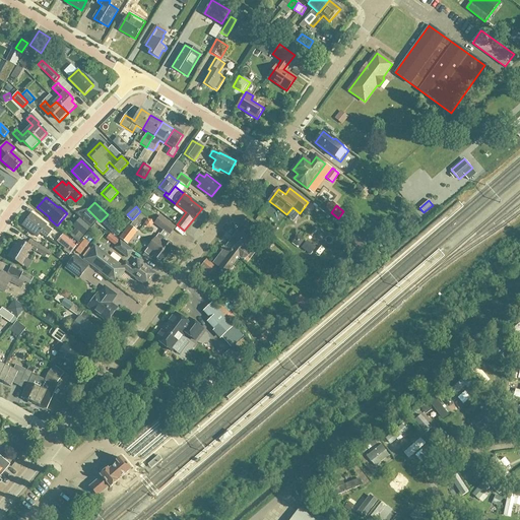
[(99,220),(87,209),(75,213),(90,228),(99,220)]
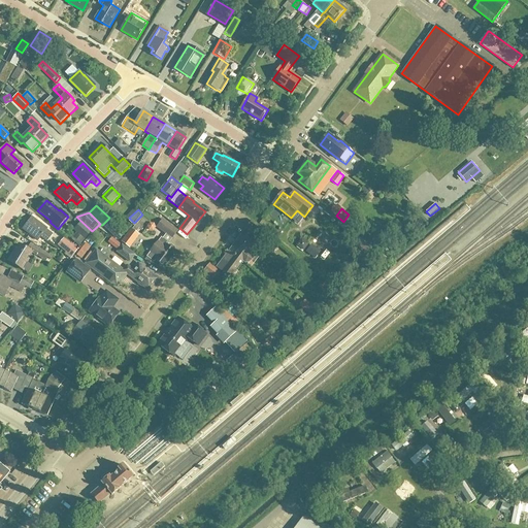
[(47,242),(53,235),(46,231),(47,230),(39,224),(39,225),(31,220),(24,230),(38,241),(41,237),(47,242)]
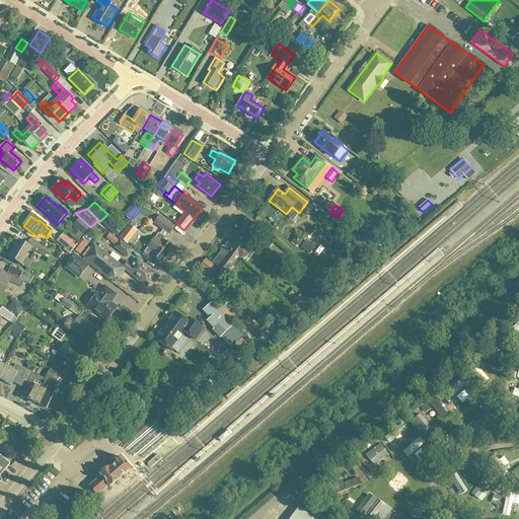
[(169,234),(174,227),(160,216),(155,223),(169,234)]
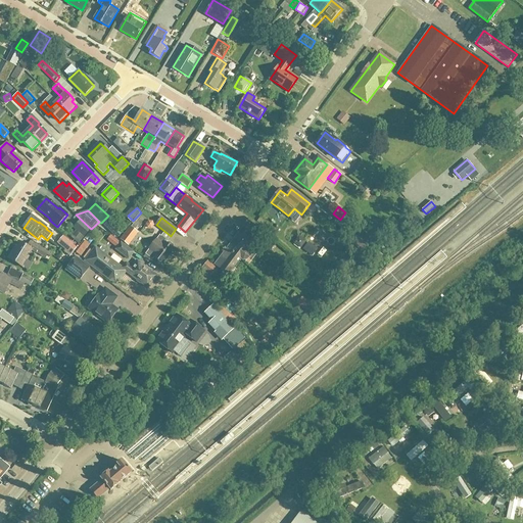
[(250,219),(244,227),(256,237),(264,229),(250,219)]
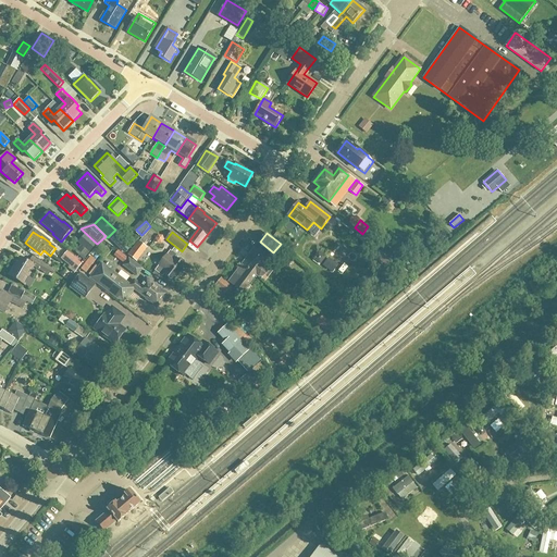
[(96,245),(85,235),(78,243),(85,248),(79,256),(84,259),(96,245)]
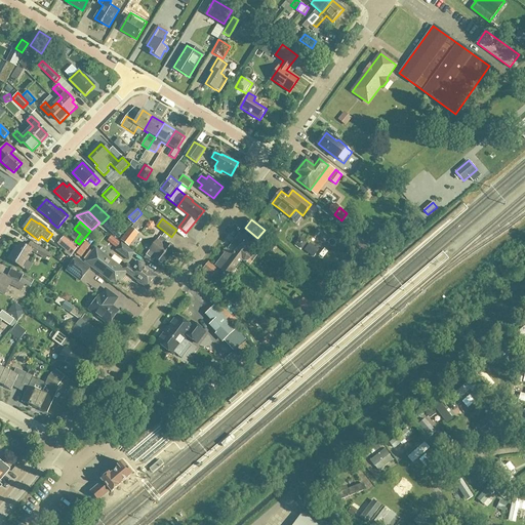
[(131,229),(121,242),(127,247),(137,234),(131,229)]
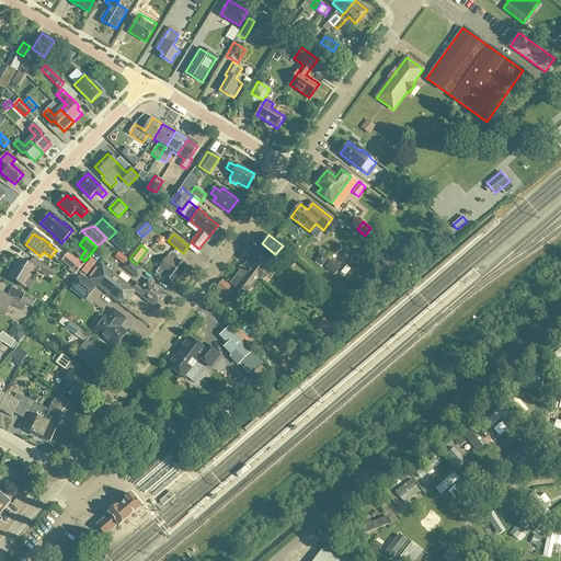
[(378,249),(373,255),(391,268),(397,262),(378,249)]
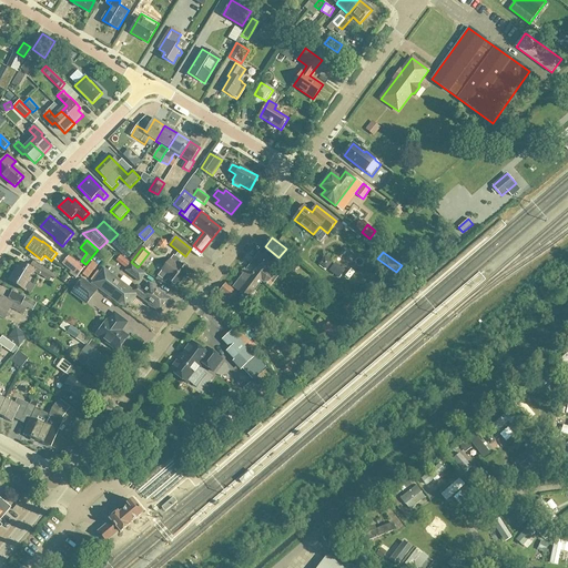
[(261,282),(264,284),(269,283),(272,280),(271,275),(267,273),(274,265),(266,259),(265,259),(260,254),(246,271),(261,282)]
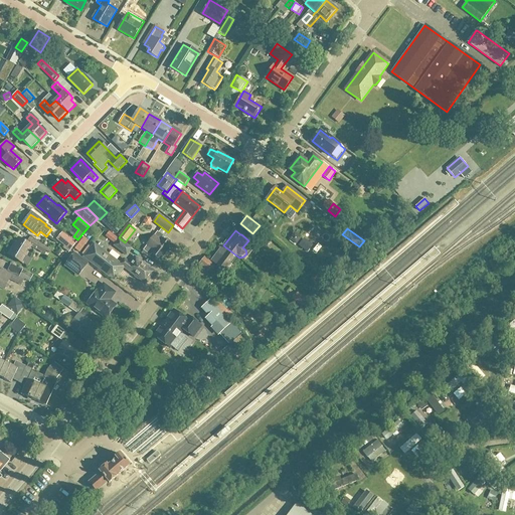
[(111,231),(107,236),(114,243),(119,239),(111,231)]
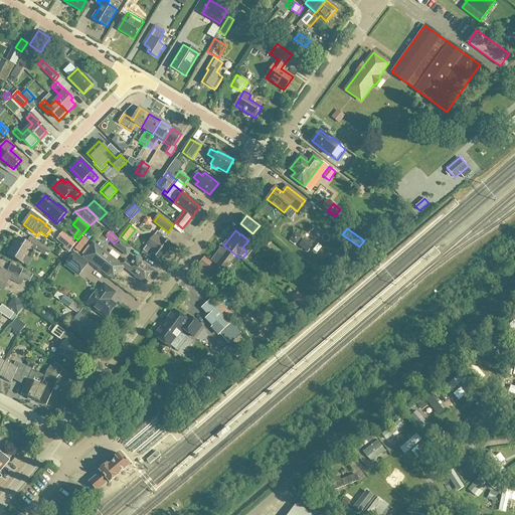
[(69,252),(76,244),(62,232),(57,239),(66,246),(64,248),(69,252)]
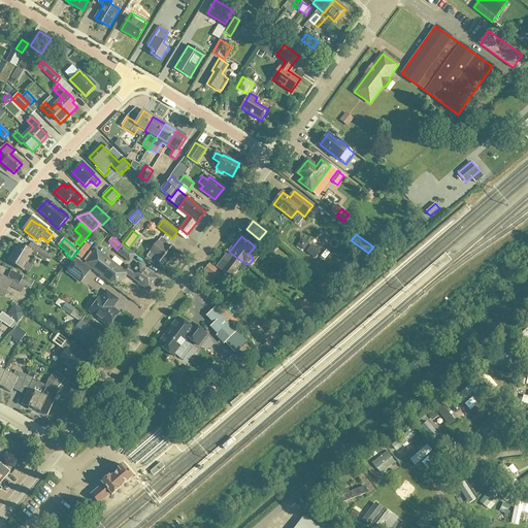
[(175,252),(174,251),(175,250),(175,248),(171,244),(169,244),(168,246),(167,245),(169,243),(162,238),(147,257),(155,262),(157,260),(164,266),(175,252)]
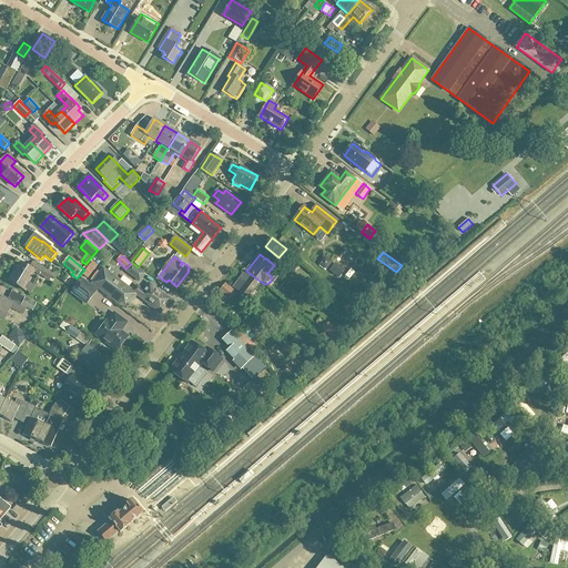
[(40,275),(44,270),(33,263),(30,270),(21,264),(14,274),(13,273),(9,281),(22,290),(27,282),(28,283),(34,272),(40,275)]
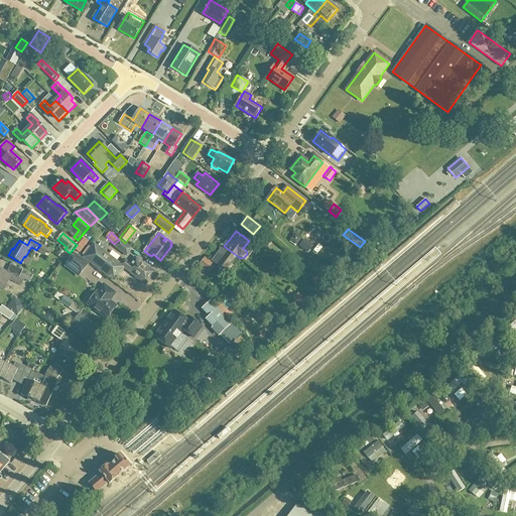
[(114,246),(127,256),(132,249),(119,240),(114,246)]
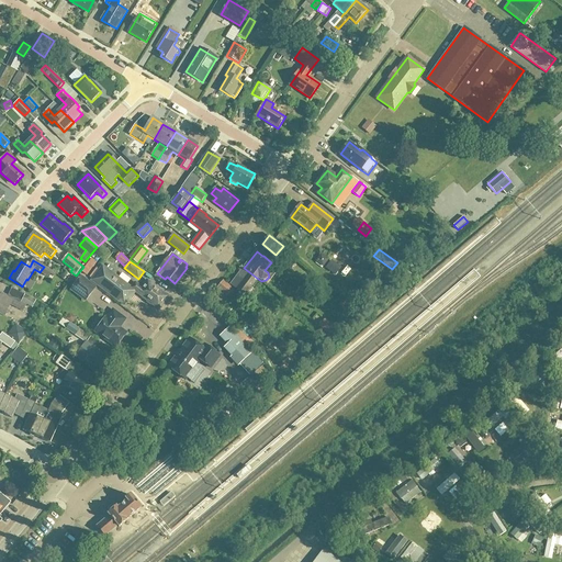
[(124,305),(135,292),(135,291),(131,288),(103,267),(92,281),(124,305)]
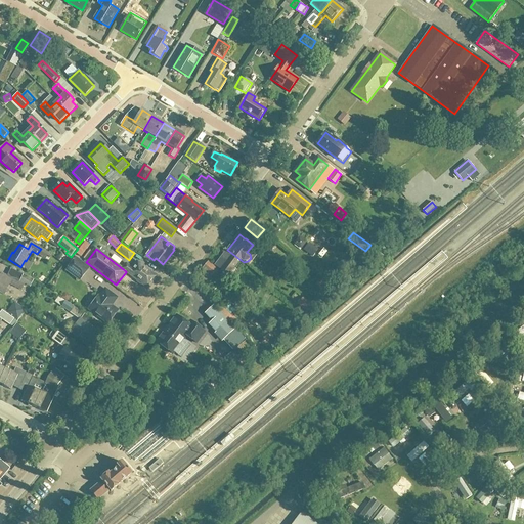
[(241,260),(227,250),(215,265),(221,270),(228,275),(241,260)]
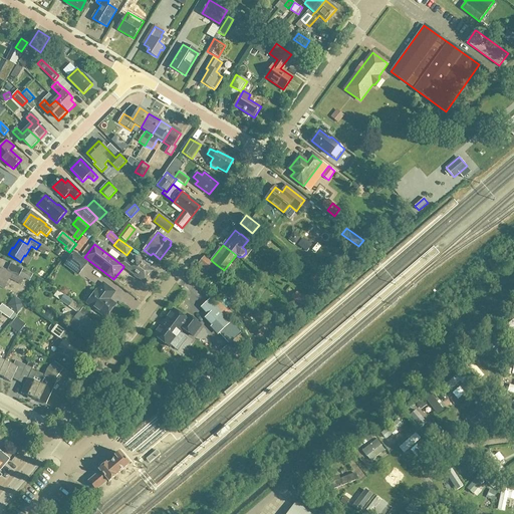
[(298,252),(306,256),(308,252),(300,247),(298,252)]
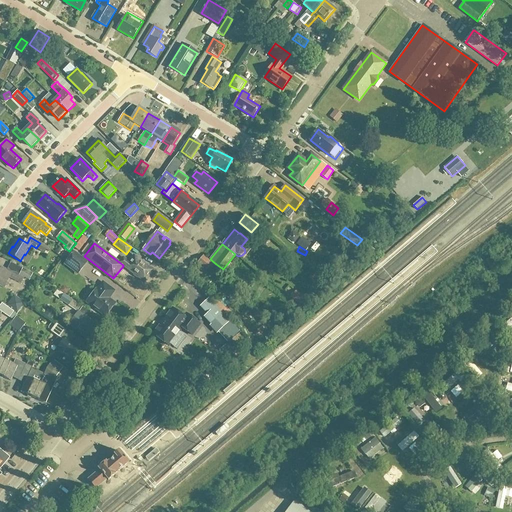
[(78,274),(88,262),(74,251),(64,264),(78,274)]
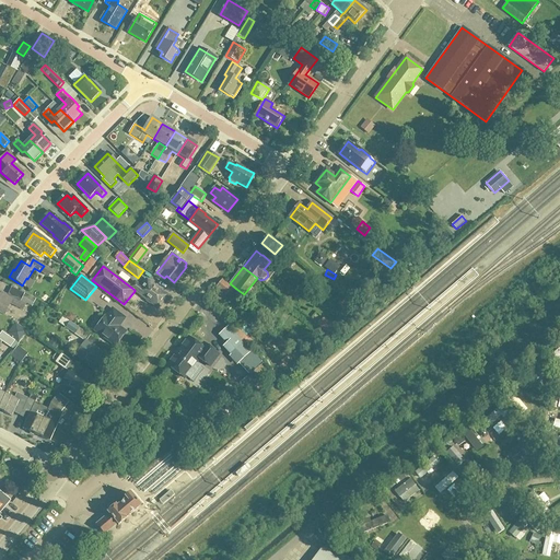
[(135,290),(135,291),(138,293),(138,292),(148,300),(147,301),(150,304),(151,302),(158,307),(167,295),(148,280),(142,287),(135,281),(130,287),(135,290)]
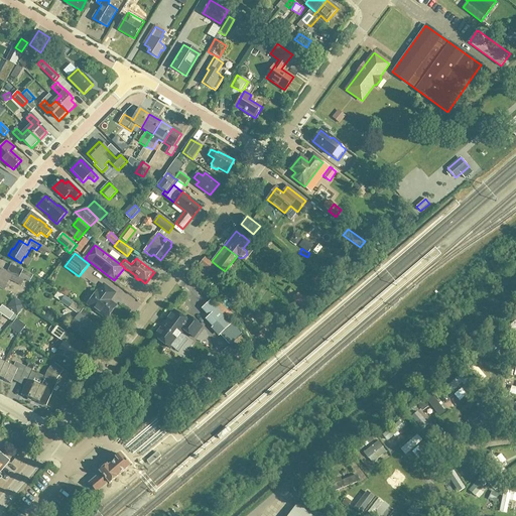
[(205,258),(199,265),(209,273),(215,265),(205,258)]
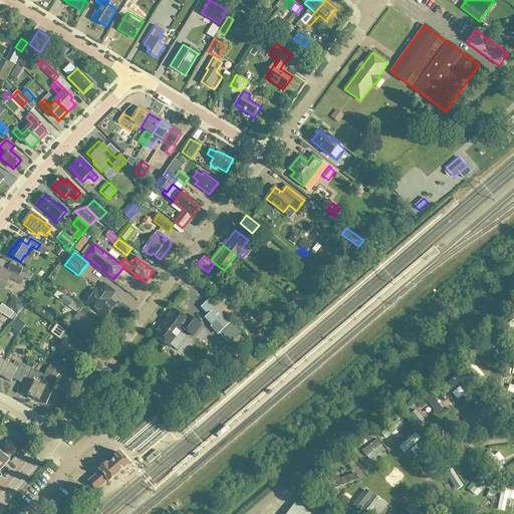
[(11,278),(17,282),(21,284),(23,280),(2,268),(0,271),(0,286),(5,289),(11,278)]
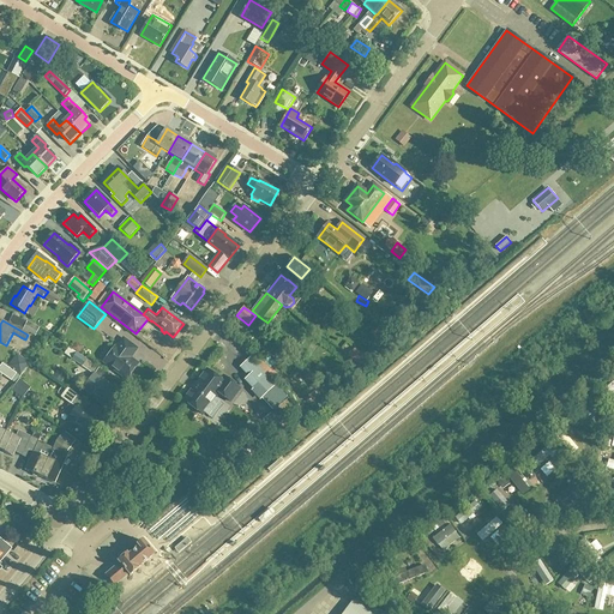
[(28,323),(23,330),(36,337),(40,329),(28,323)]
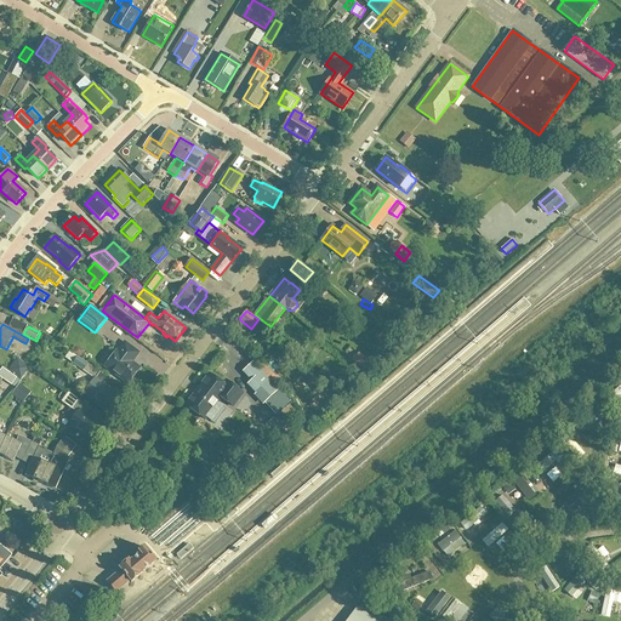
[(406,345),(416,335),(409,328),(399,336),(406,345)]
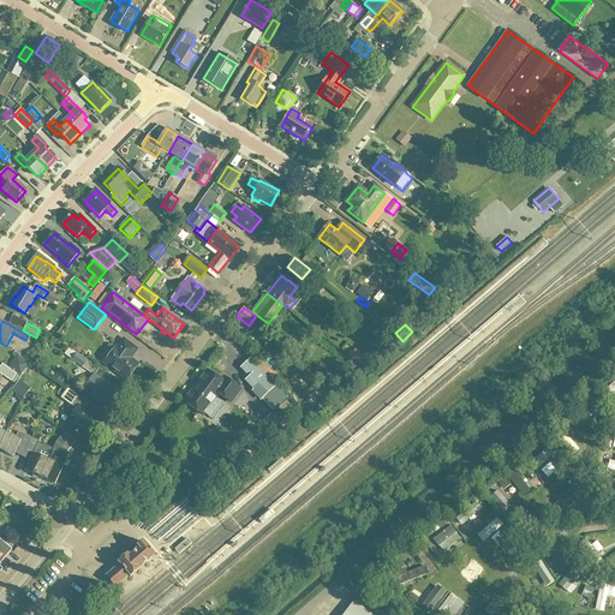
[(114,348),(105,362),(127,378),(137,365),(130,359),(137,350),(124,339),(115,350),(114,348)]
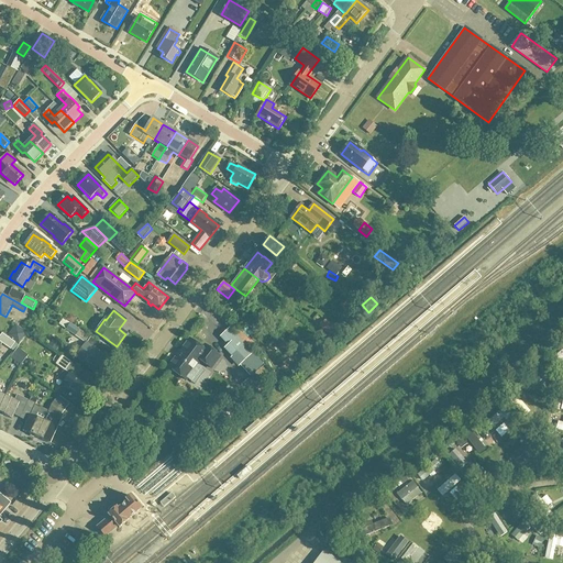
[(40,339),(50,331),(40,319),(30,328),(40,339)]
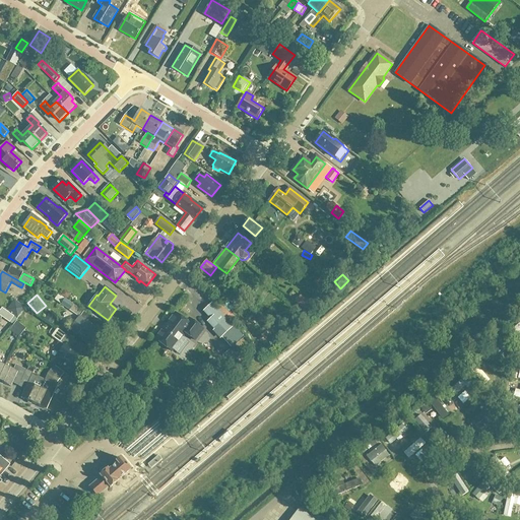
[(58,298),(56,300),(56,301),(57,302),(61,305),(70,311),(73,305),(65,299),(60,296),(58,298)]
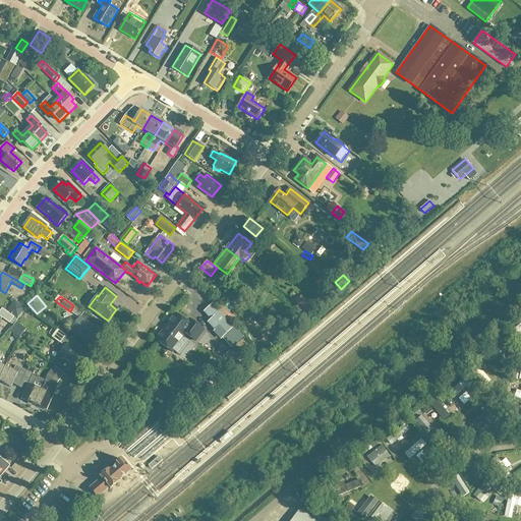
[(302,296),(296,303),(302,308),(309,313),(315,306),(308,300),(308,301),(302,296)]
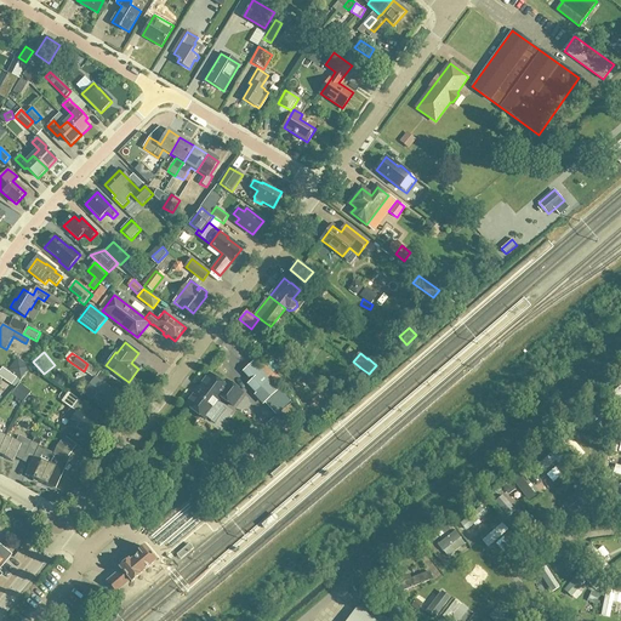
[(24,362),(13,371),(22,380),(32,369),(24,362)]
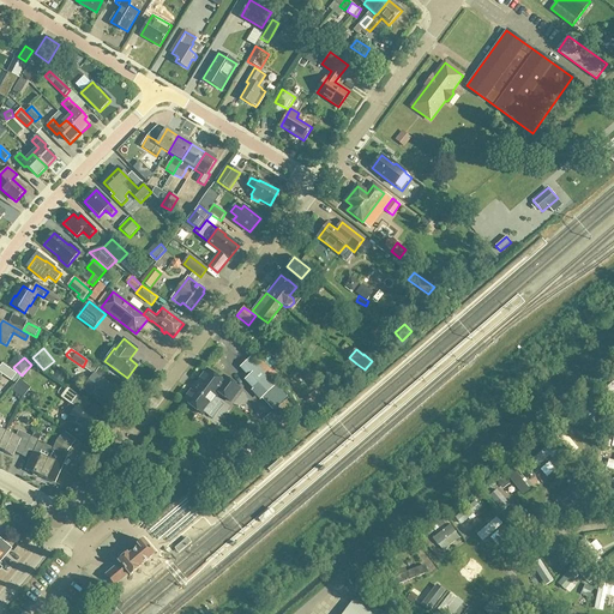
[(251,357),(242,366),(250,375),(246,379),(254,387),(253,390),(262,398),(275,385),(276,385),(272,381),(256,363),(251,357)]
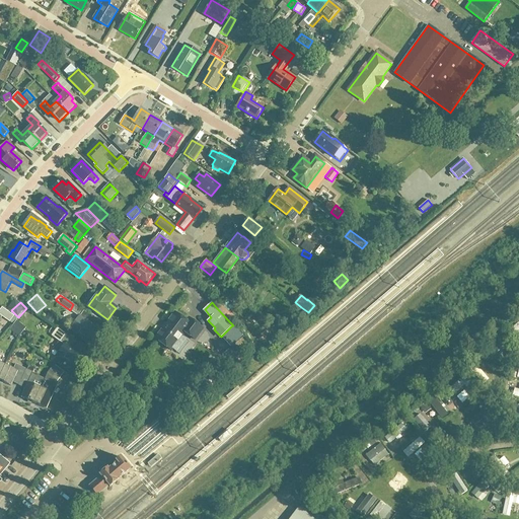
[(74,304),(70,310),(79,316),(83,310),(74,304)]
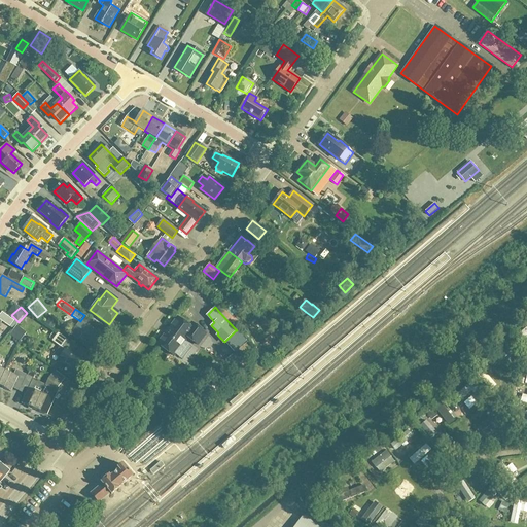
[(0,324),(2,322),(10,327),(14,321),(2,313),(0,315),(0,324)]
